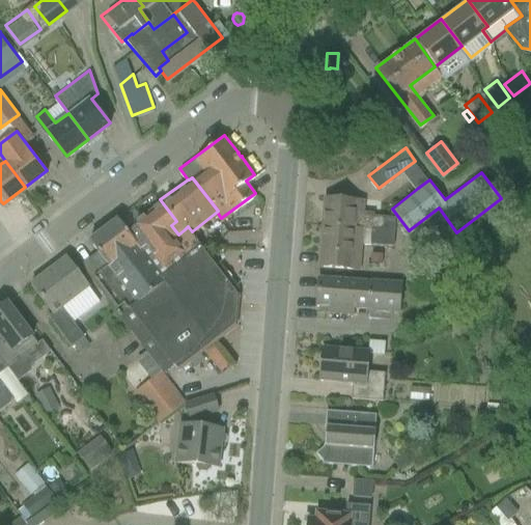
[(363,209),(363,197),(325,195),(323,222),(355,224),(371,225),(384,226),(385,213),(373,212),(373,210),(363,209)]
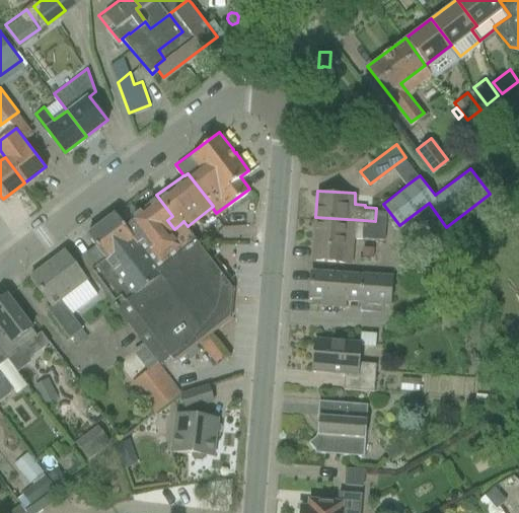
[(158,267),(192,239),(180,224),(174,229),(167,220),(172,216),(156,195),(128,216),(141,233),(137,237),(139,240),(138,240),(158,267)]
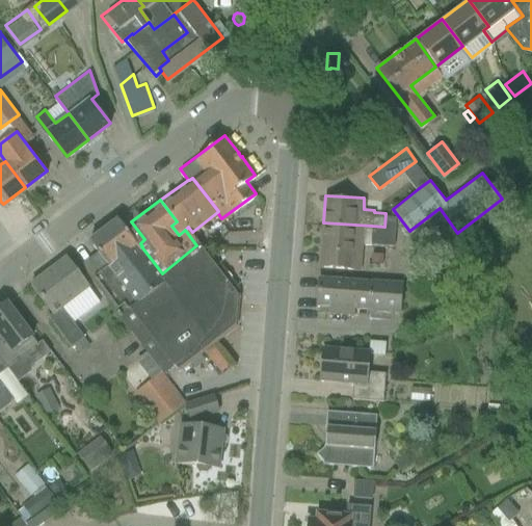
[(81,262),(121,314),(165,279),(162,273),(141,246),(142,246),(140,243),(144,239),(131,221),(125,213),(118,217),(117,216),(89,237),(100,251),(90,258),(95,264),(87,269),(81,261),(81,262)]
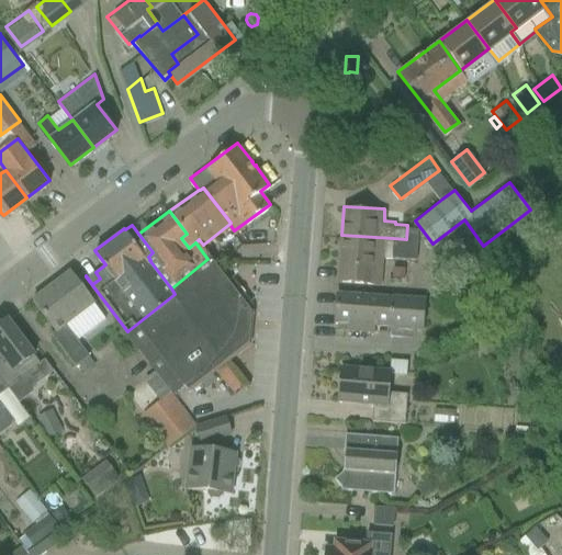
[(375,237),(341,235),(338,279),(380,281),(382,253),(416,256),(417,226),(407,225),(406,239),(393,238),(375,237)]
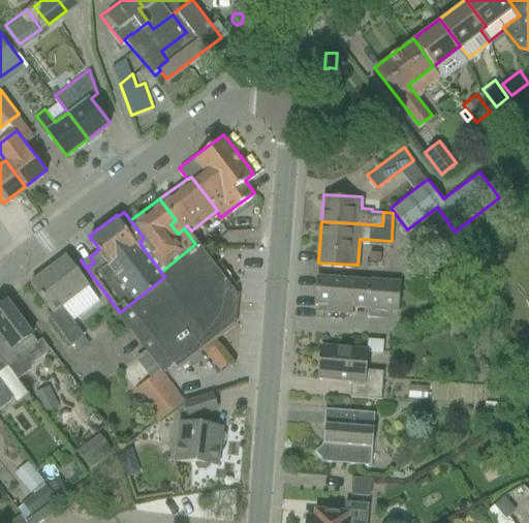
[(176,366),(188,356),(175,338),(236,291),(237,290),(199,242),(195,244),(161,272),(164,277),(120,312),(161,368),(172,361),(176,366)]
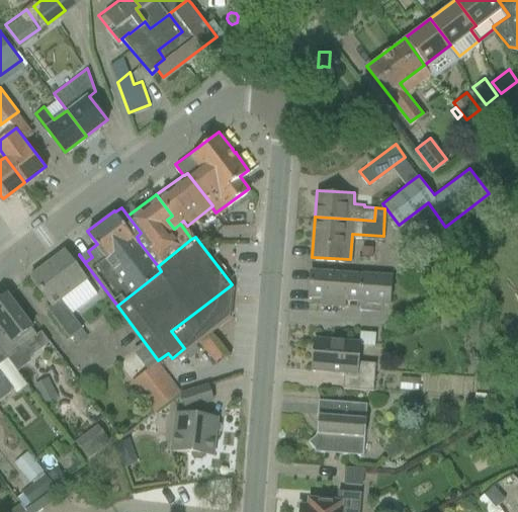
[(97,290),(65,248),(29,274),(51,302),(47,305),(69,335),(82,325),(71,310),(97,290)]
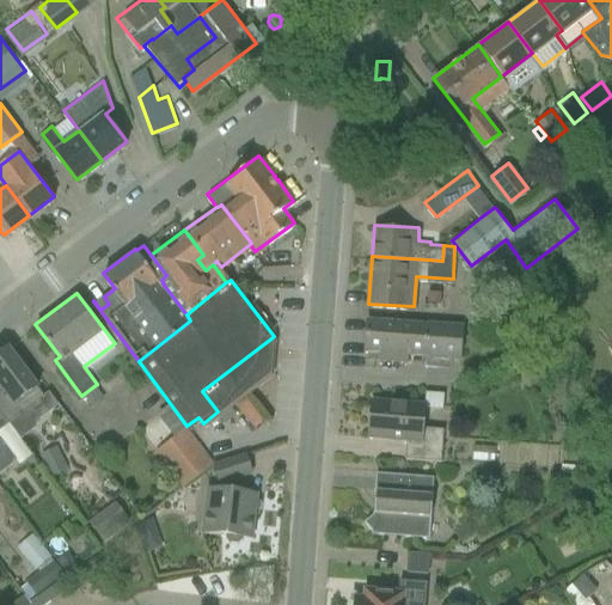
[(396,318),(367,316),(365,348),(379,348),(379,356),(393,358),(396,318)]
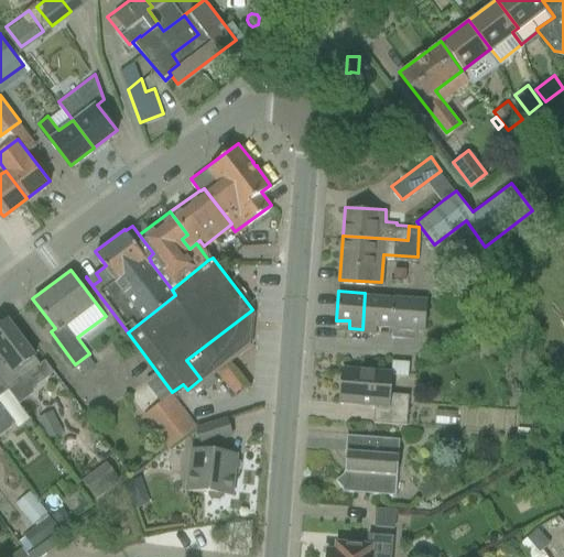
[(376,330),(377,323),(393,325),(396,295),(365,293),(362,329),(376,330)]
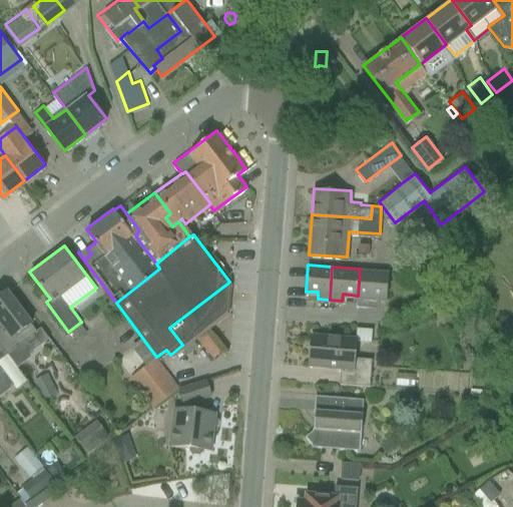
[(358,296),(385,298),(387,271),(360,269),(358,296)]
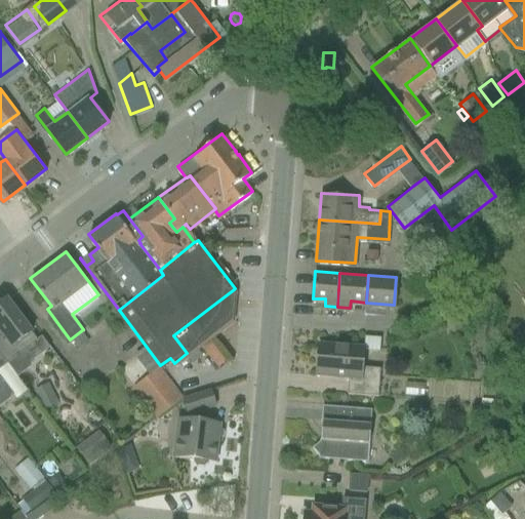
[(187,353),(233,318),(232,317),(234,289),(173,335),(187,353)]
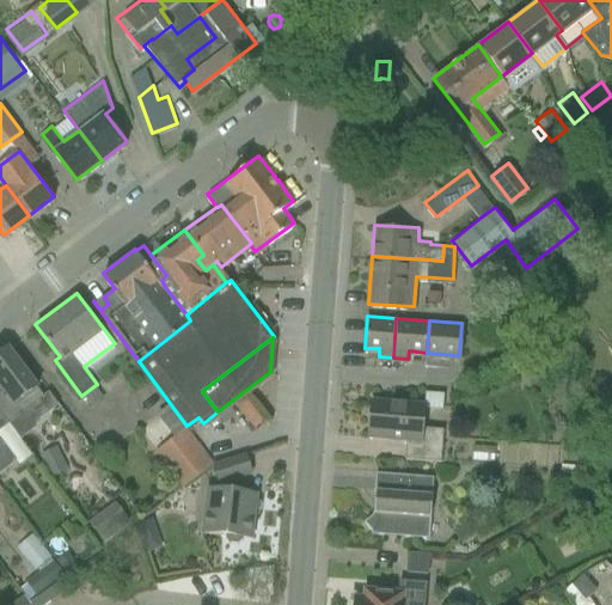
[(44,392),(8,344),(0,350),(0,382),(2,385),(0,386),(0,405),(10,419),(44,392)]
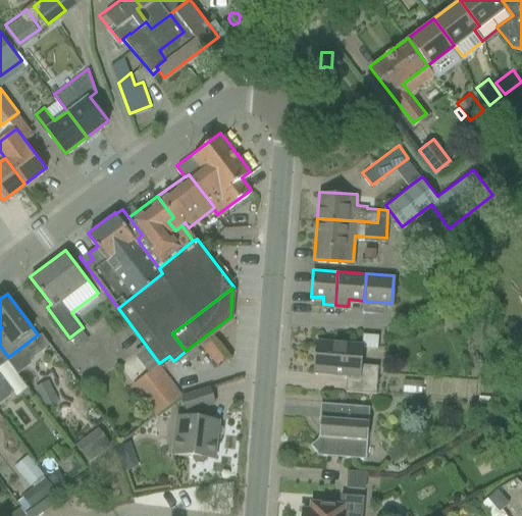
[(447,310),(453,326),(461,323),(455,307),(447,310)]
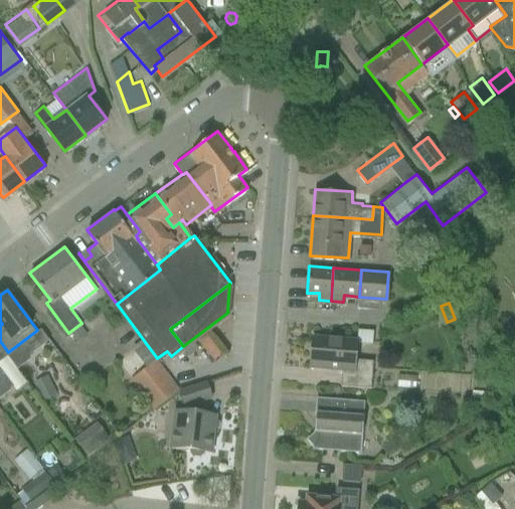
[(221,351),(207,332),(199,338),(213,357),(221,351)]
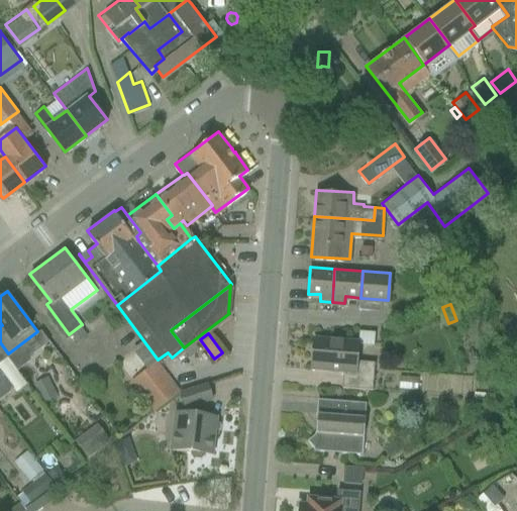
[(357,358),(358,337),(314,334),(311,367),(343,369),(342,384),(373,387),(375,359),(357,358)]
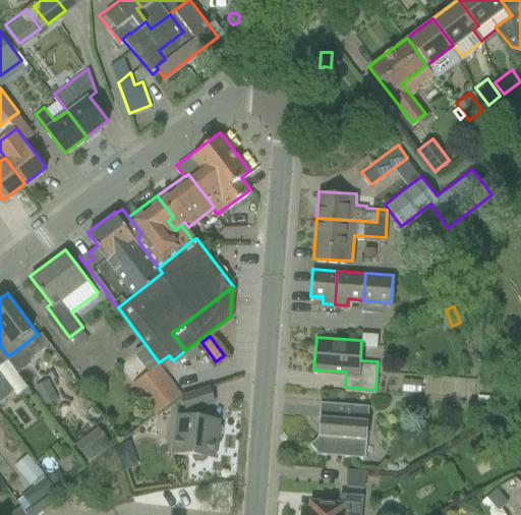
[(155,410),(181,392),(157,361),(132,381),(155,410)]
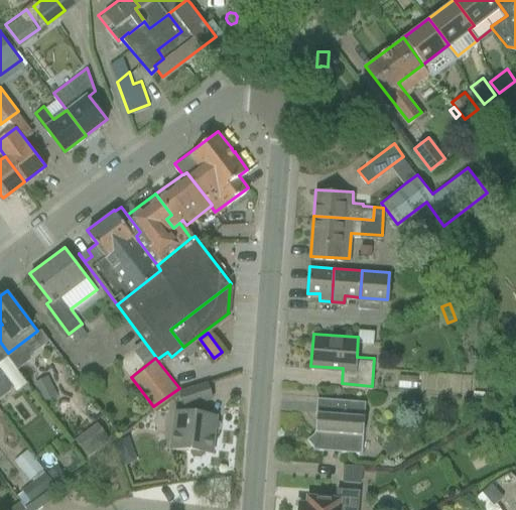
[(56,391),(47,373),(34,379),(43,398),(56,391)]
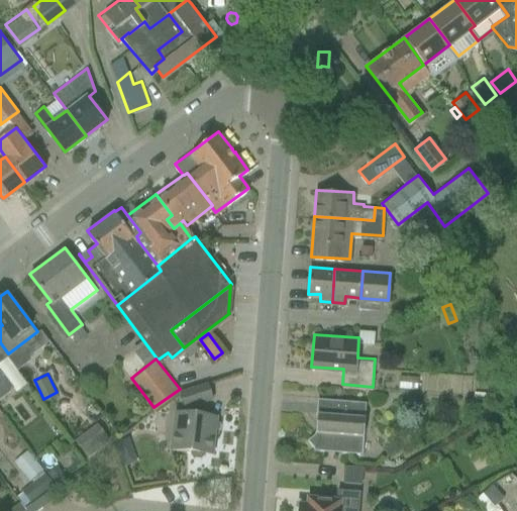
[(184,404),(212,396),(208,381),(179,390),(184,404)]
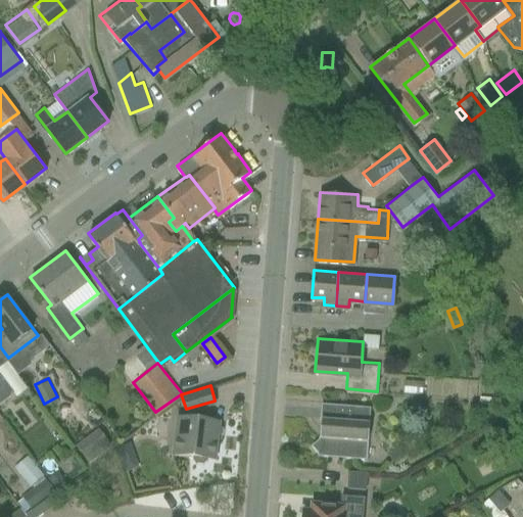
[(318,450),(318,453),(367,457),(368,439),(370,420),(369,420),(371,405),(322,401),(320,417),(330,418),(329,434),(319,433),(319,436),(312,442),(318,450)]
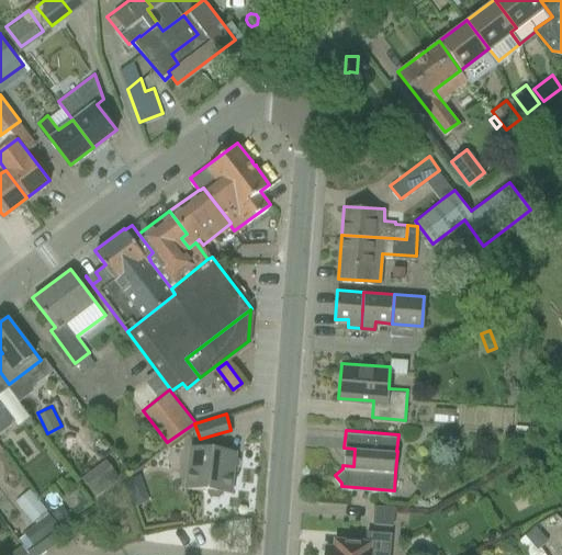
[(187,485),(208,487),(208,489),(211,494),(218,495),(222,491),(223,488),(231,489),(235,450),(191,445),(187,485)]
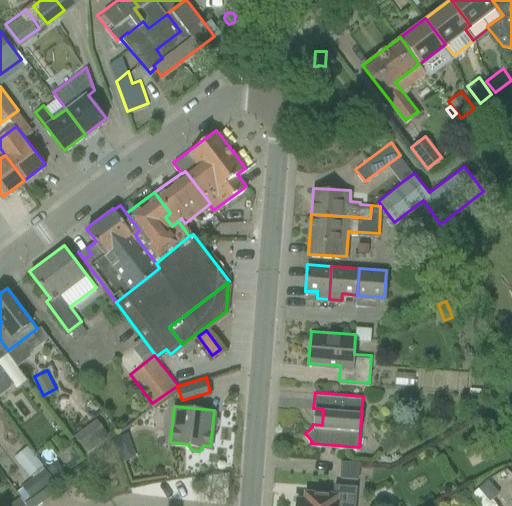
[(86,447),(107,431),(97,419),(76,434),(86,447)]
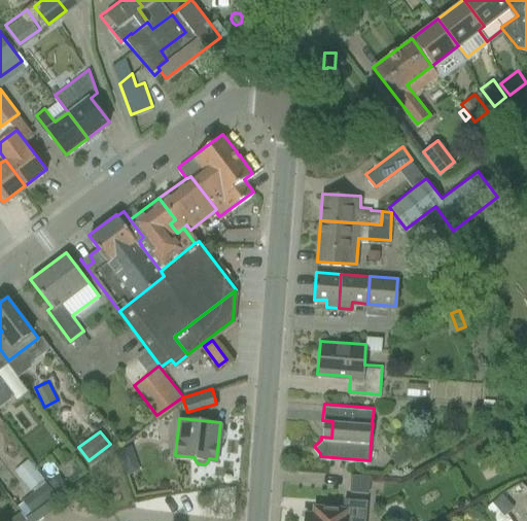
[(123,459),(136,455),(131,442),(117,447),(123,459)]
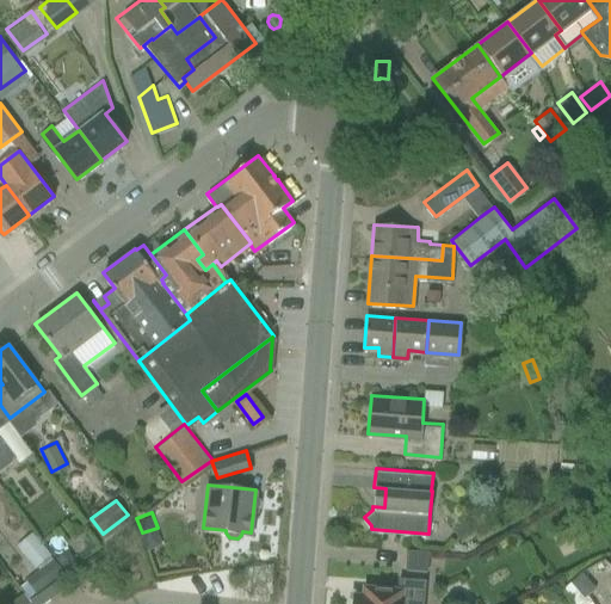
[(36,565),(37,564),(50,553),(51,552),(39,537),(24,550),(36,565)]
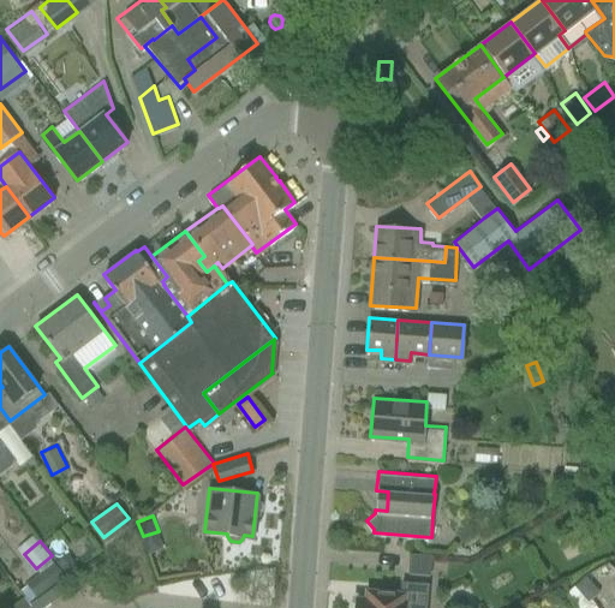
[(70,550),(58,559),(66,572),(78,564),(70,550)]
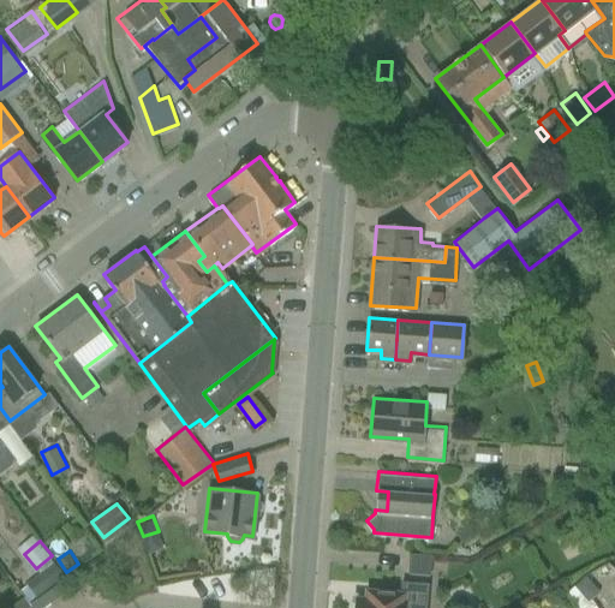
[(433,553),(411,550),(410,571),(430,573),(433,553)]
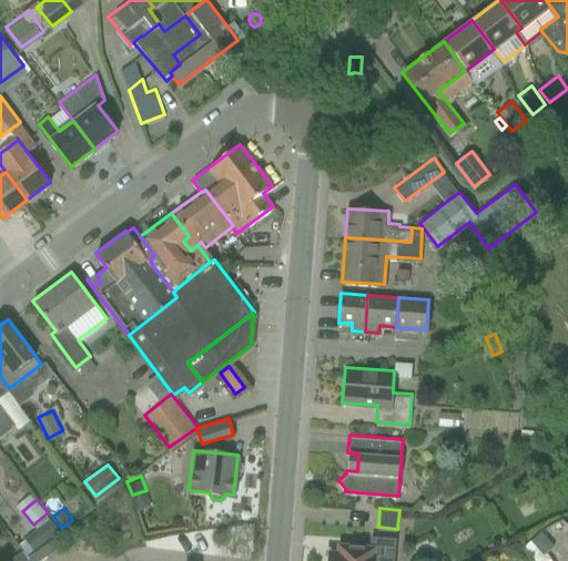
[(26,537),(33,548),(59,529),(50,517),(37,527),(24,536),(26,537)]
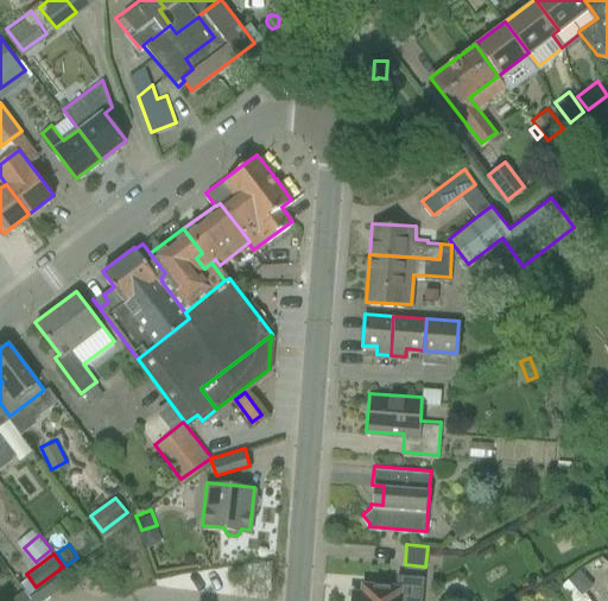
[(575,600),(580,600),(589,595),(584,588),(593,582),(581,567),(561,583),(574,599),(575,600)]
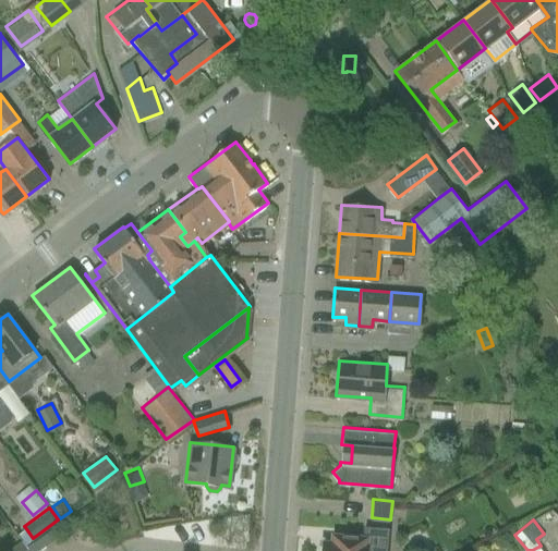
[(381,550),(387,548),(388,527),(365,525),(364,534),(335,531),(334,543),(323,542),(322,550),(381,550)]
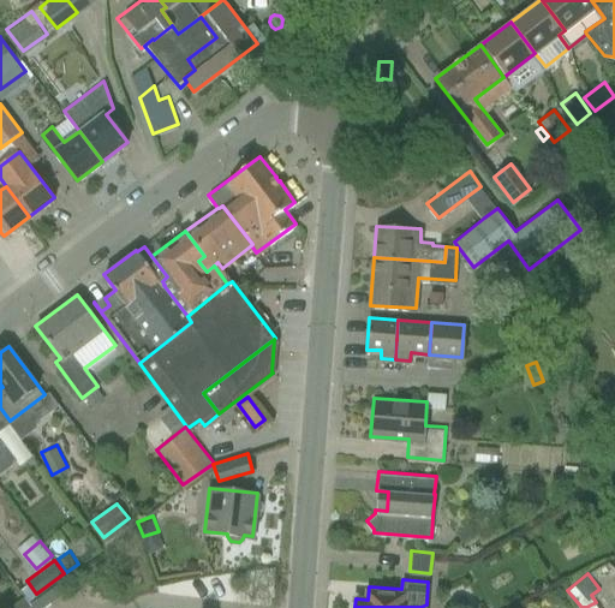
[(16,607),(25,607),(31,604),(24,594),(12,602),(16,607)]
